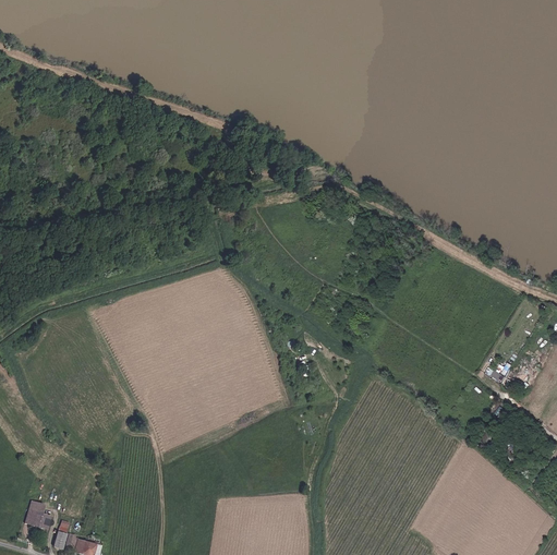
[(500,382),(503,376),(491,371),(487,377),(500,382)]
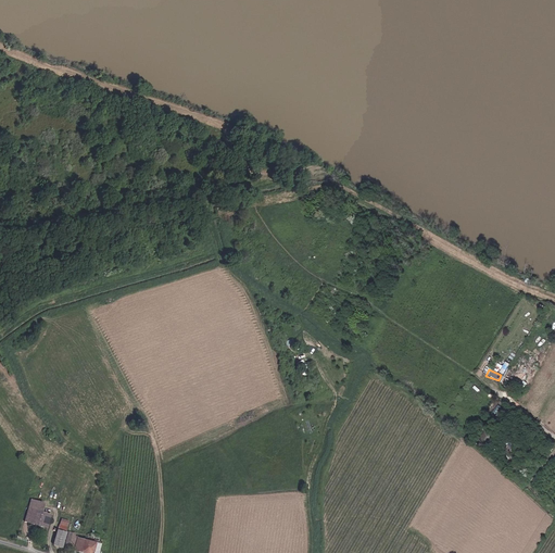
[(27,524),(33,525),(34,522),(50,527),(54,517),(33,510),(27,524)]
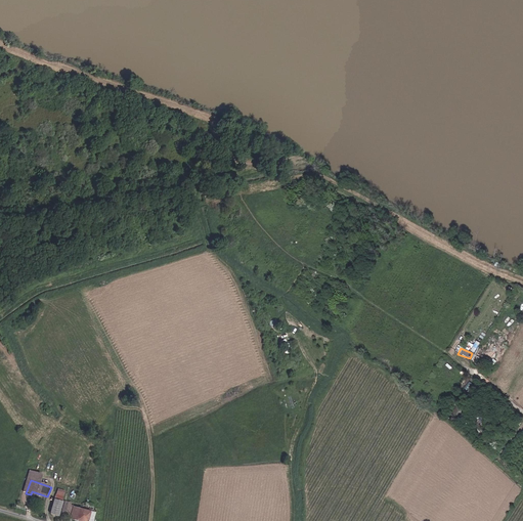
[(46,500),(47,496),(32,491),(31,494),(46,500)]
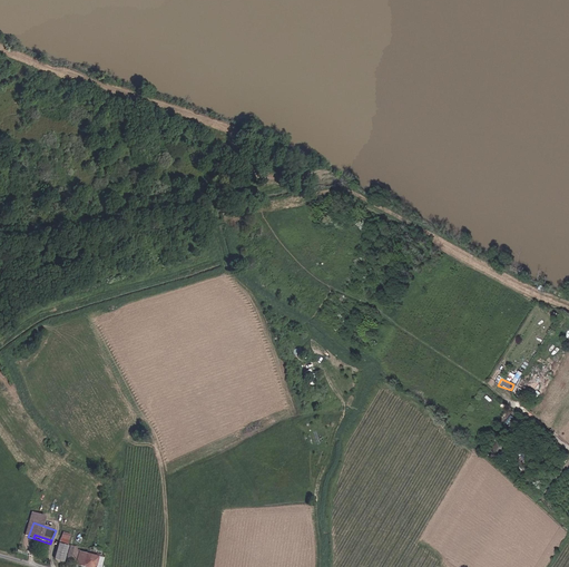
[(60,558),(61,559),(64,559),(69,544),(60,541),(56,557),(60,558)]
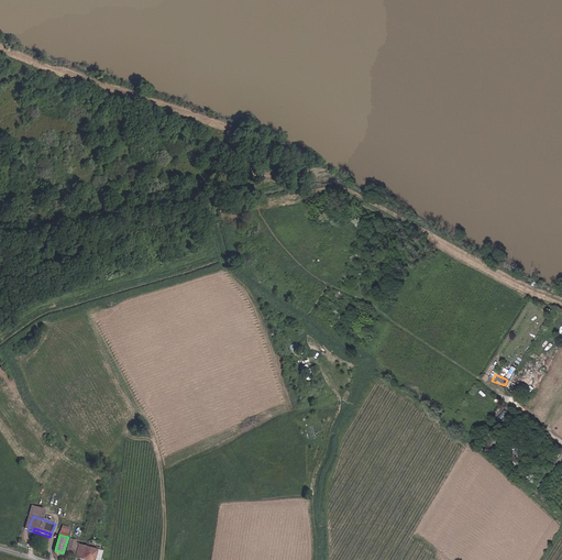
[(76,556),(79,544),(79,542),(74,541),(70,555),(76,556)]
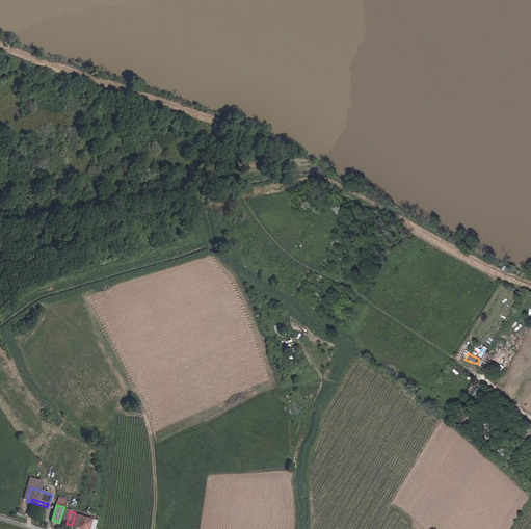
[(75,513),(72,525),(72,526),(80,528),(95,528),(96,519),(88,517),(88,514),(81,512),(81,514),(75,513)]
